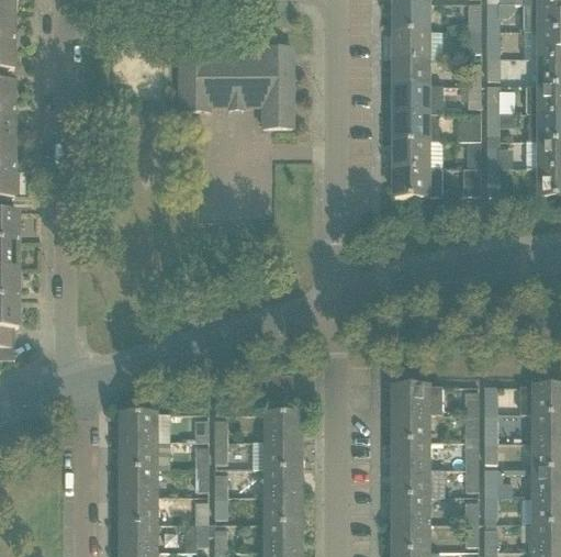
[(0,0),(0,9),(12,10),(11,0),(0,0)]
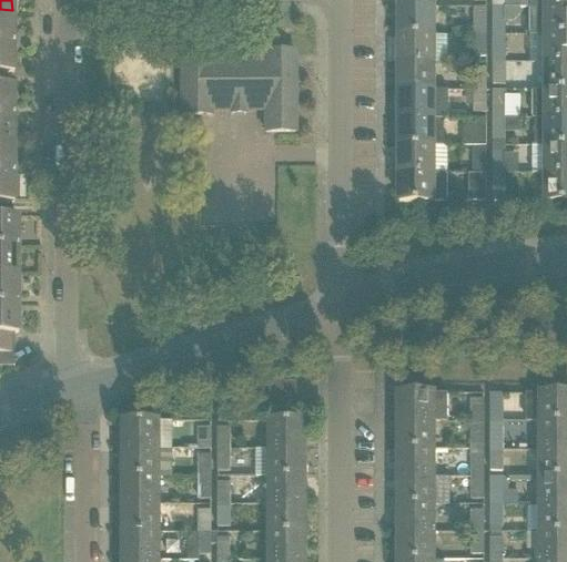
[(497,0),(492,0),(492,24),(504,24),(504,4),(497,4),(497,0)]
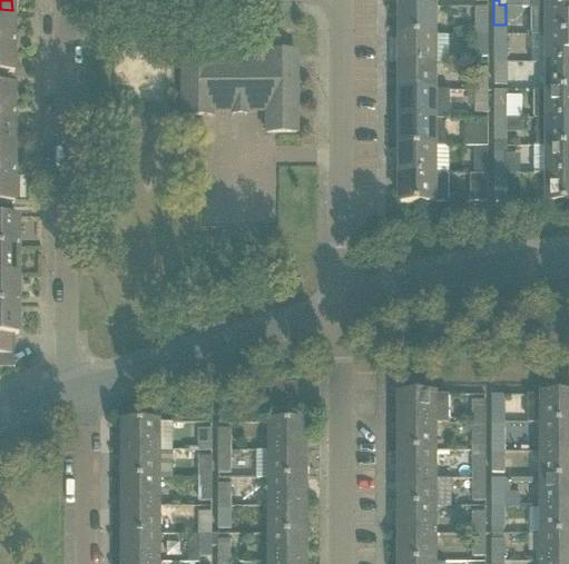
[(568,1),(530,2),(530,30),(546,30),(568,30),(568,1)]
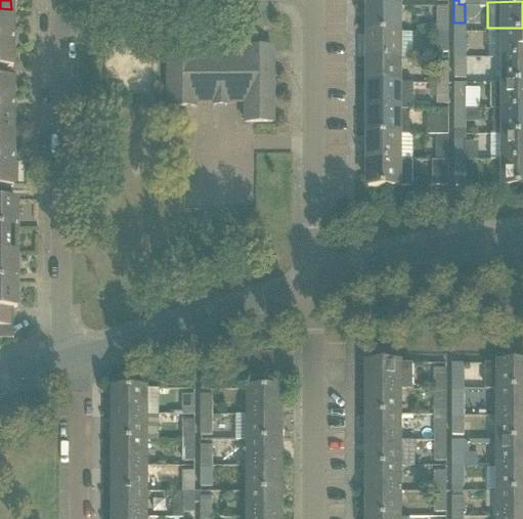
[(399,2),(366,2),(366,28),(399,28),(399,2)]
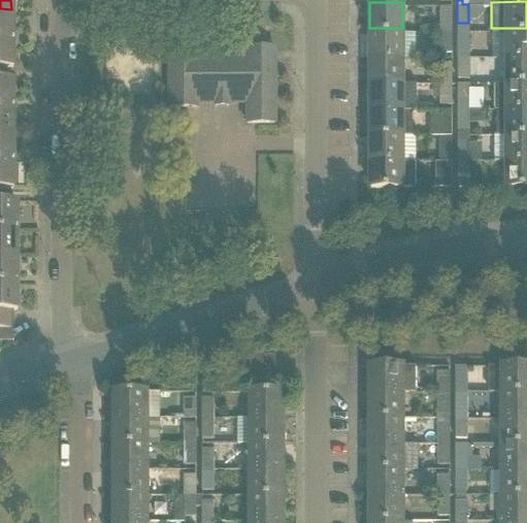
[(451,26),(451,7),(451,3),(439,3),(439,30),(445,30),(445,26),(451,26)]
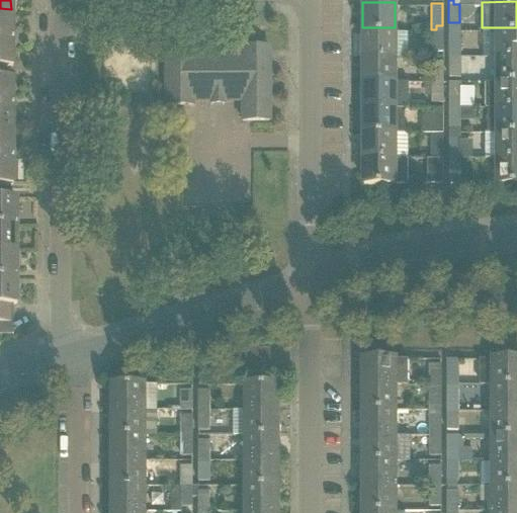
[(11,9),(0,8),(0,34),(11,35),(11,9)]
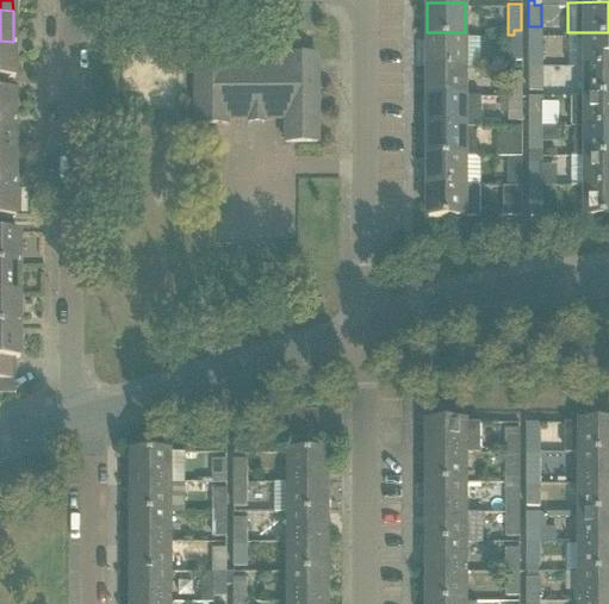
[(514,35),(508,35),(508,56),(521,56),(521,30),(514,30),(514,35)]
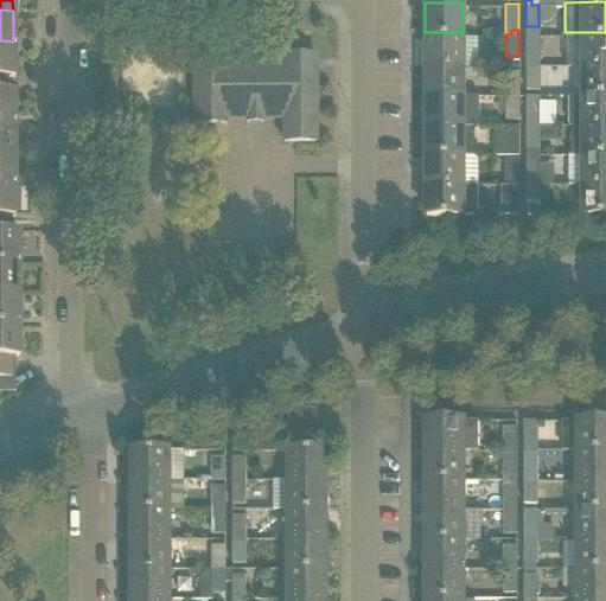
[(425,32),(425,62),(463,62),(463,32),(425,32)]
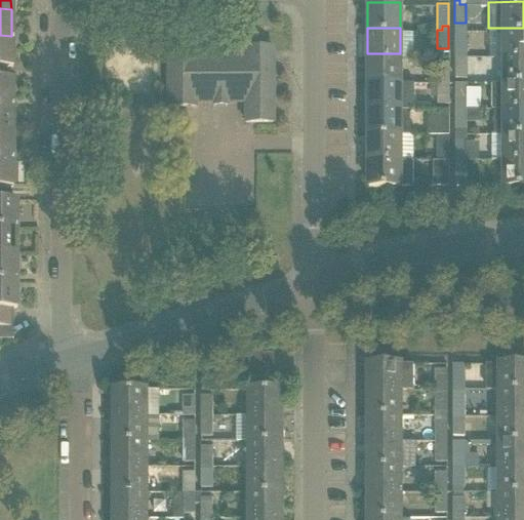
[(523,28),(502,28),(502,46),(495,46),(495,53),(502,53),(523,53),(523,28)]
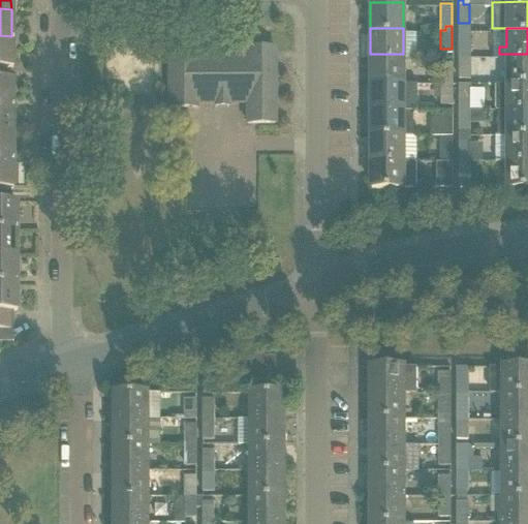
[(458,33),(458,52),(463,52),(463,56),(469,56),(469,33),(458,33)]
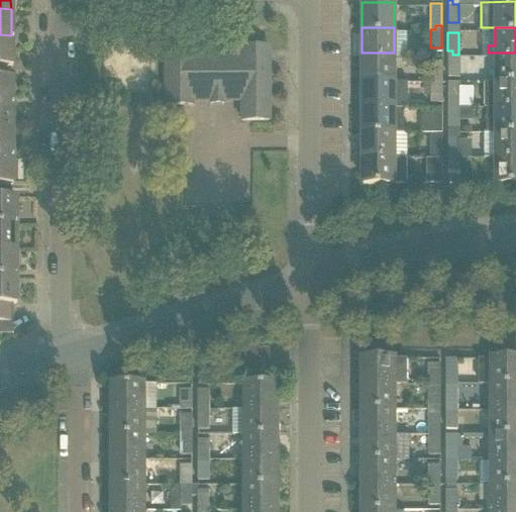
[(11,35),(0,34),(0,62),(11,62),(11,35)]
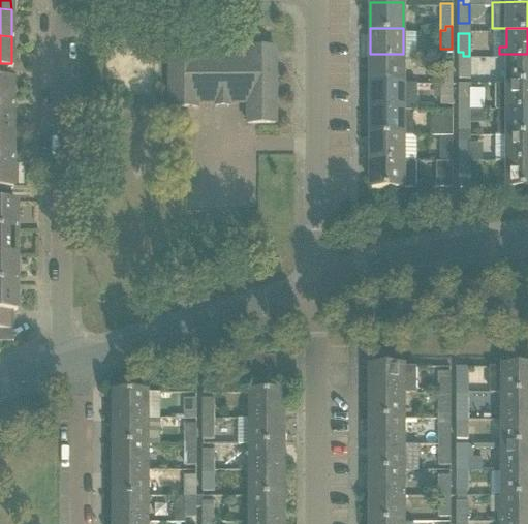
[(245,119),(273,119),(273,43),(245,43),(245,48),(194,48),(194,43),(167,43),(167,103),(195,102),(195,98),(245,98),(245,119)]
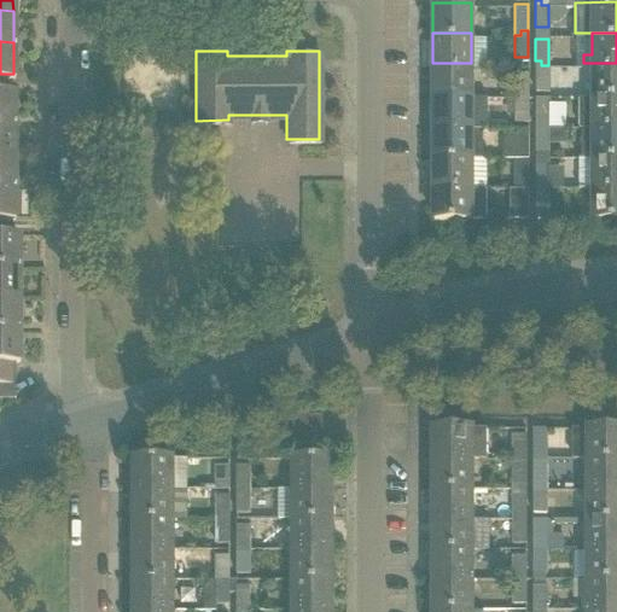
[(541,60),(535,60),(535,87),(548,87),(548,65),(541,65),(541,60)]
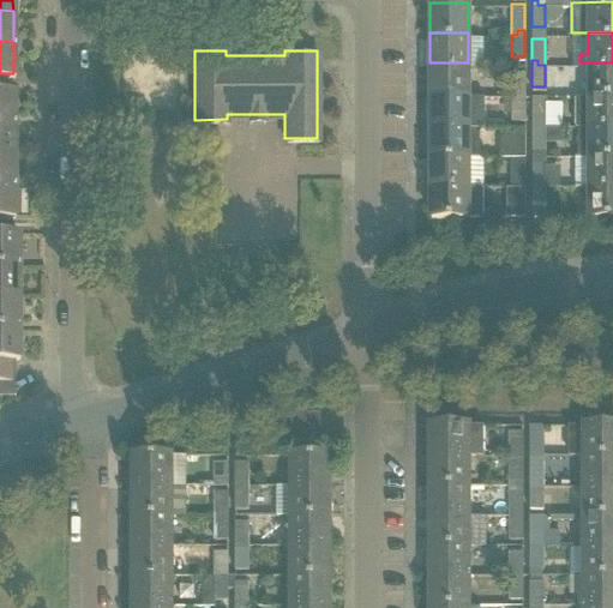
[(468,62),(430,62),(430,92),(468,92),(468,62)]
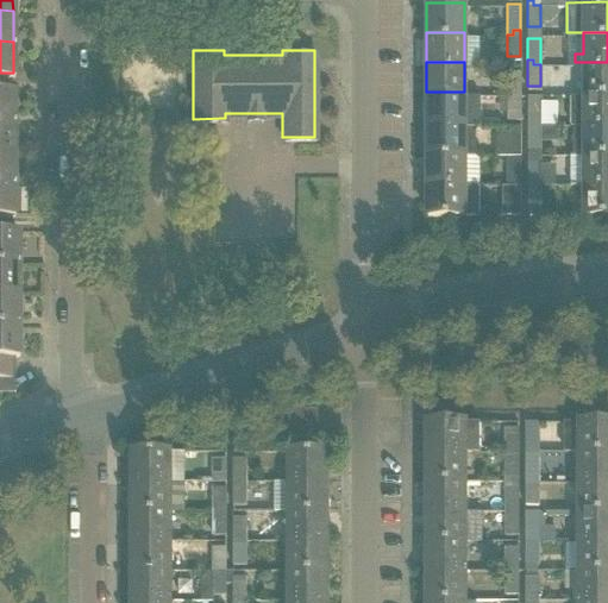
[(607,62),(583,62),(583,92),(607,92),(607,62)]
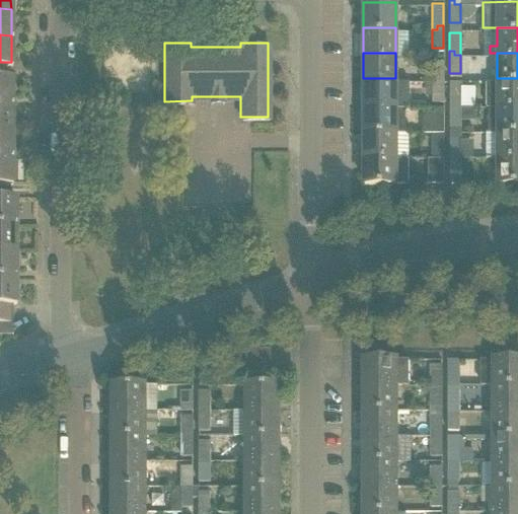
[(432,58),(432,80),(437,80),(437,76),(443,76),(443,58),(432,58)]
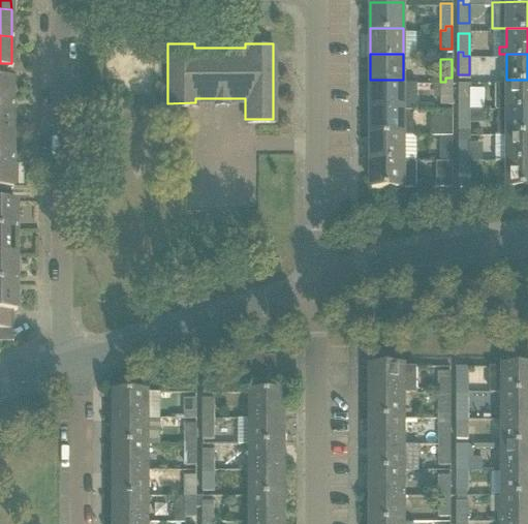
[(11,75),(0,75),(0,102),(11,102),(11,75)]
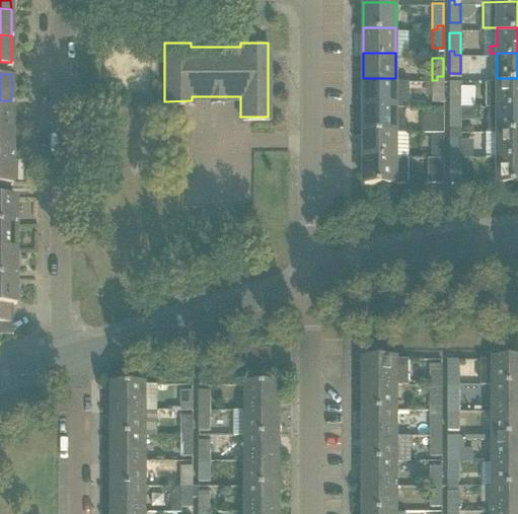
[(443,98),(443,76),(437,76),(437,80),(432,80),(432,98),(443,98)]
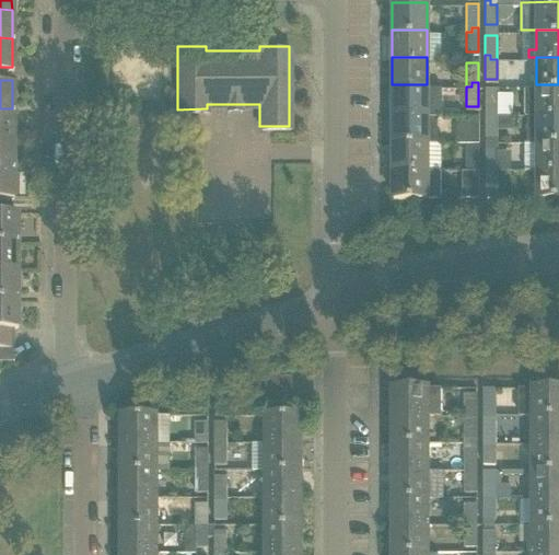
[(392,84),(392,112),(427,112),(440,112),(440,84),(427,84),(392,84)]
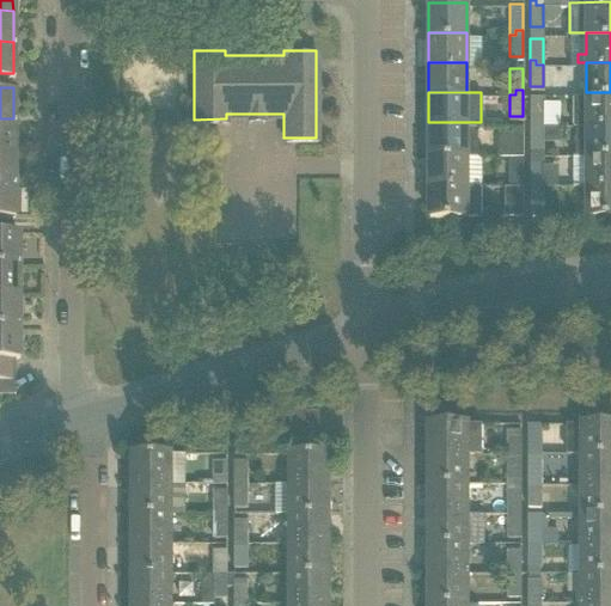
[(610,92),(586,92),(573,92),(573,122),(574,122),(610,122),(610,92)]
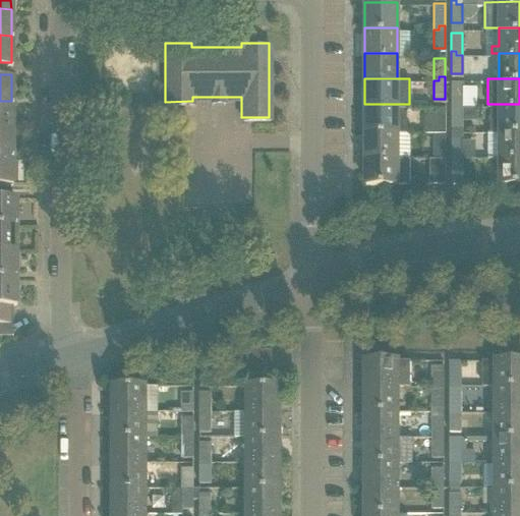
[(456,106),(462,106),(462,83),(451,83),(451,102),(456,102),(456,106)]
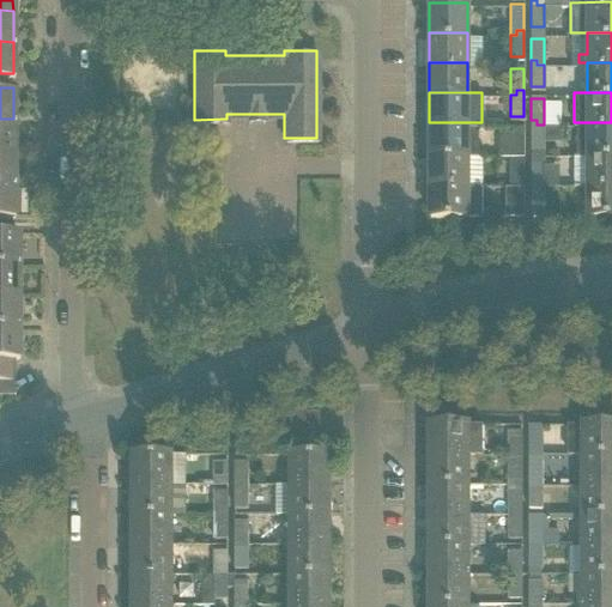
[(13,119),(0,119),(0,150),(13,150),(13,119)]
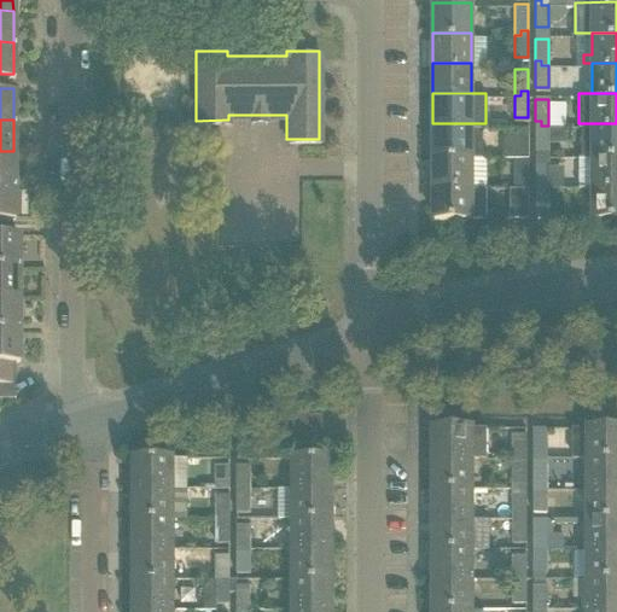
[(541,121),(535,121),(535,147),(548,147),(548,126),(541,126),(541,121)]
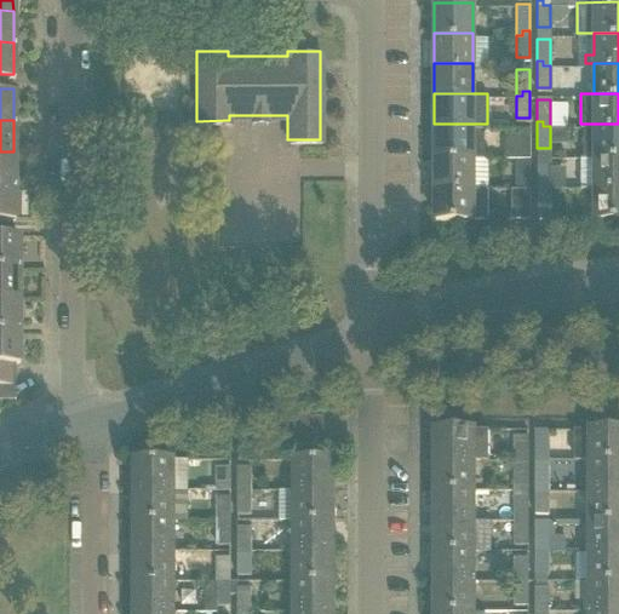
[(434,124),(434,155),(473,155),(482,155),(482,125),(473,125),(473,124),(434,124)]
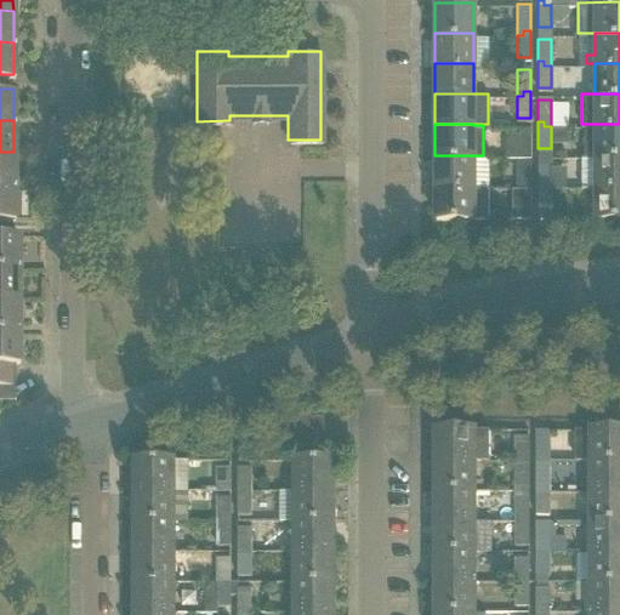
[(619,124),(582,124),(582,154),(595,154),(595,155),(619,154),(619,124)]
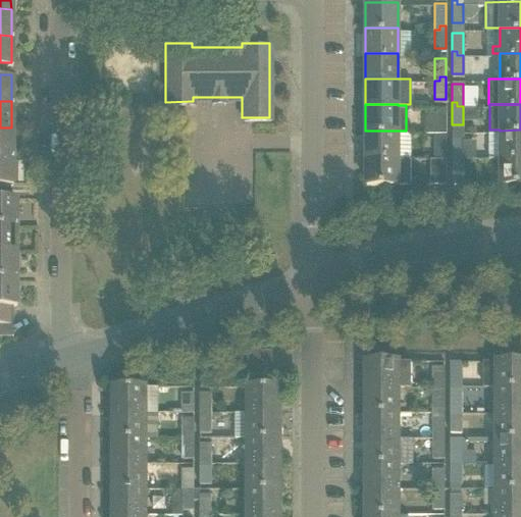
[(446,110),(434,110),(434,133),(439,133),(439,128),(446,128),(446,110)]
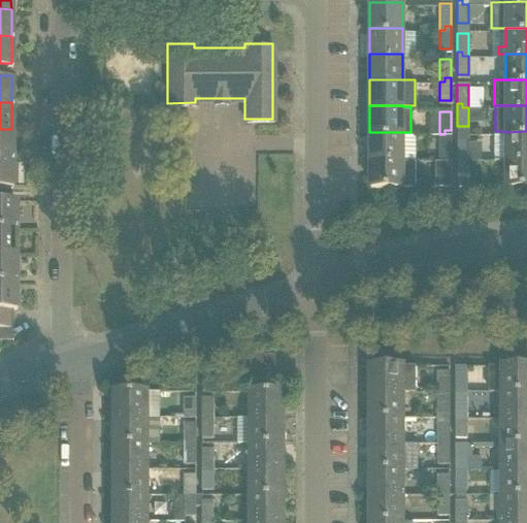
[(11,129),(0,129),(0,157),(11,157),(11,129)]
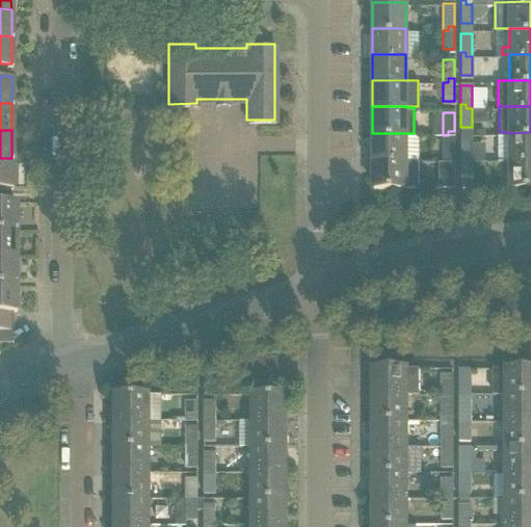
[(443,154),(454,154),(454,131),(448,131),(448,135),(443,135),(443,154)]
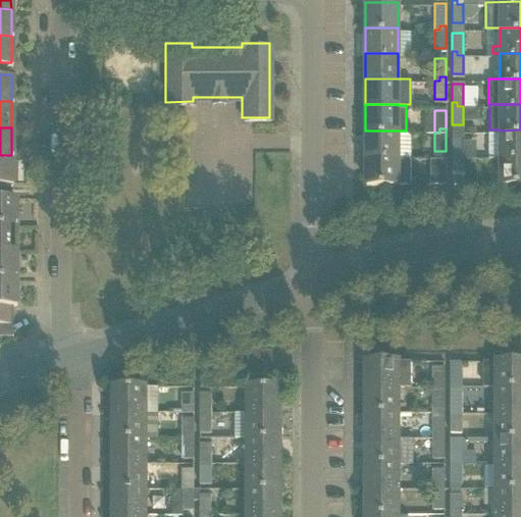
[(520,130),(500,131),(500,132),(487,132),(487,154),(500,154),(500,156),(520,155),(520,130)]
